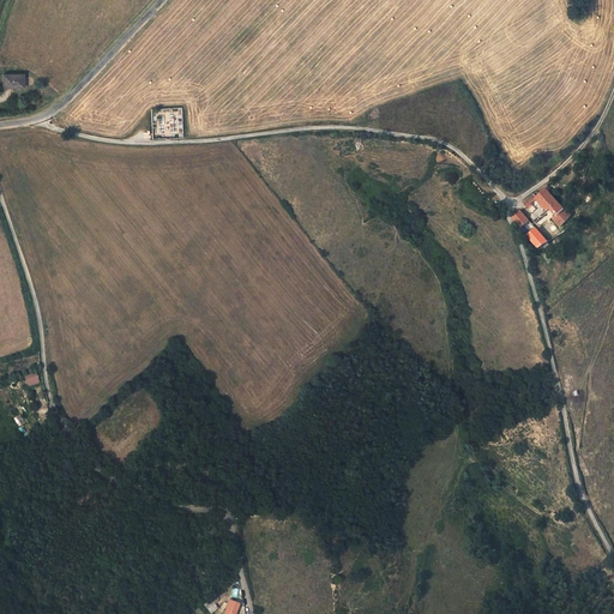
[(29,74),(8,74),(10,88),(29,86),(29,74)]
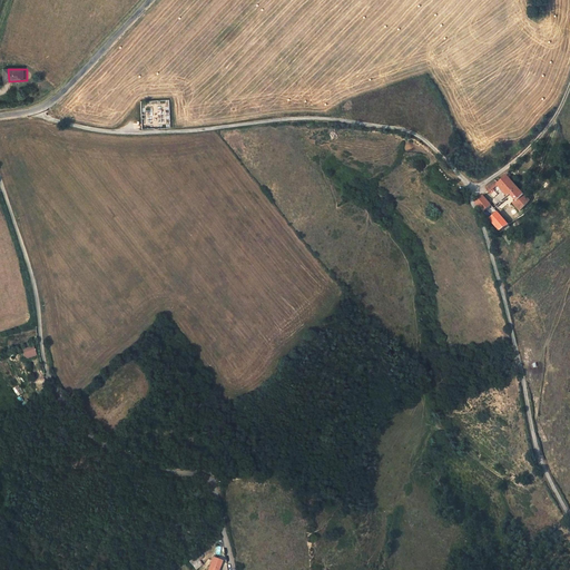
[(519,208),(529,200),(508,174),(499,179),(497,177),(485,185),(489,189),(498,183),(507,194),(509,192),(514,198),(512,200),(519,208)]
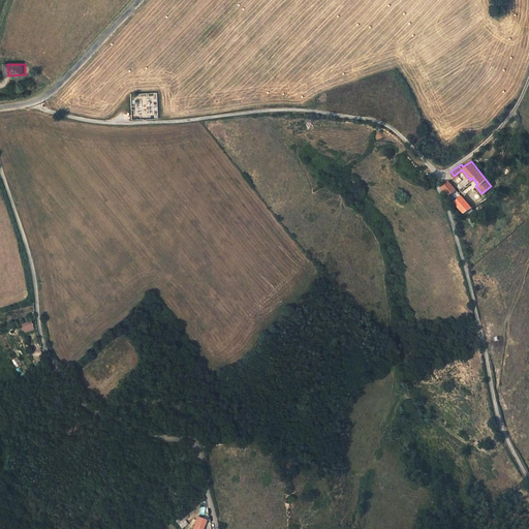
[(454,180),(457,184),(462,181),(459,176),(454,180)]
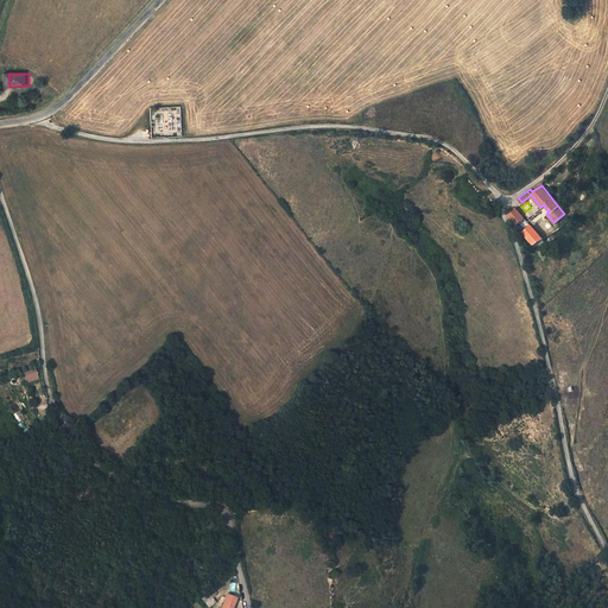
[(532,241),(542,235),(523,213),(515,206),(507,211),(518,223),(532,241)]
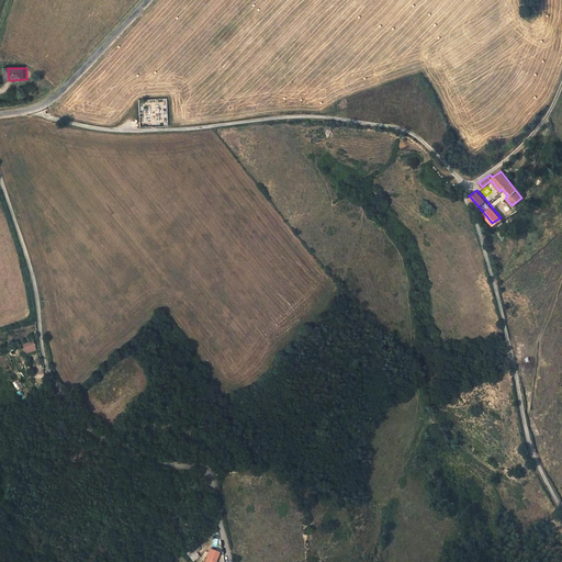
[(33,341),(21,344),(22,353),(34,351),(33,341)]
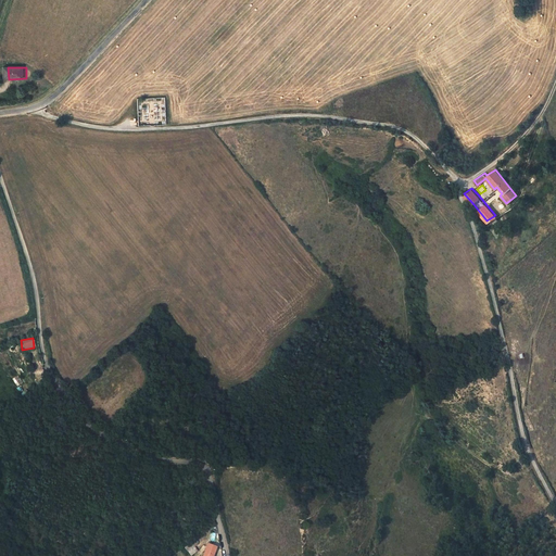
[(14,387),(21,383),(17,376),(11,379),(14,387)]
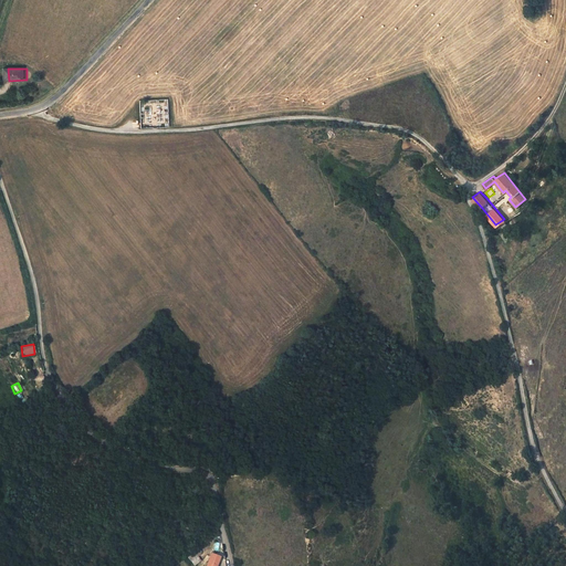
[(192,565),(200,562),(196,553),(188,556),(192,565)]
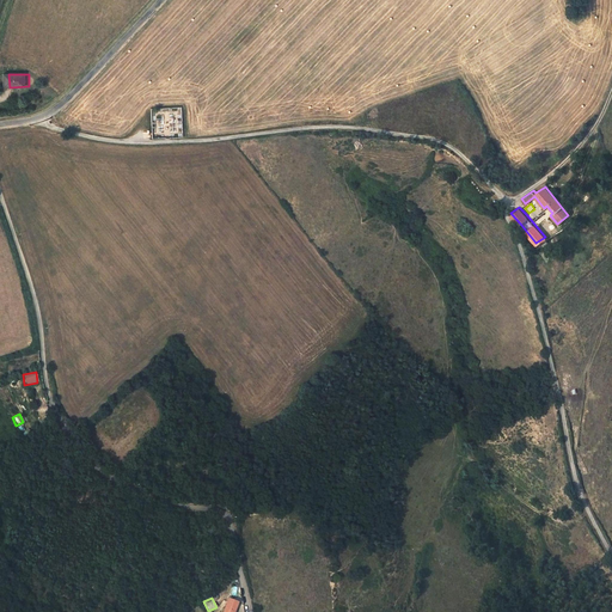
[(220,611),(232,611),(237,603),(226,598),(220,611)]
